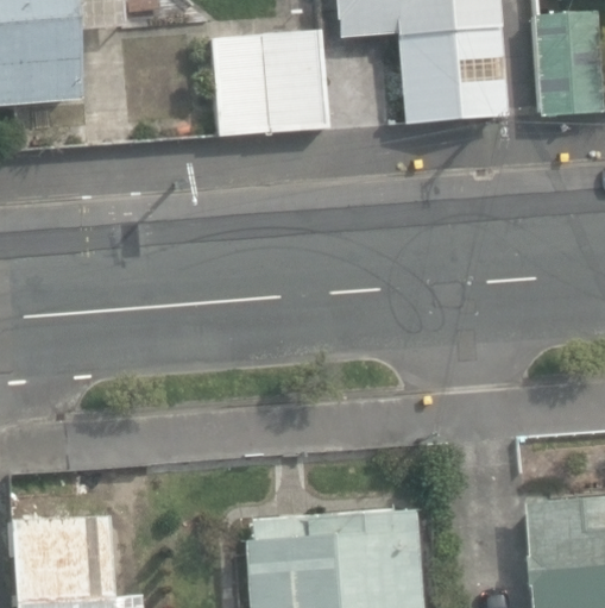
[(0,0),(0,105),(80,100),(71,0),(0,0)]
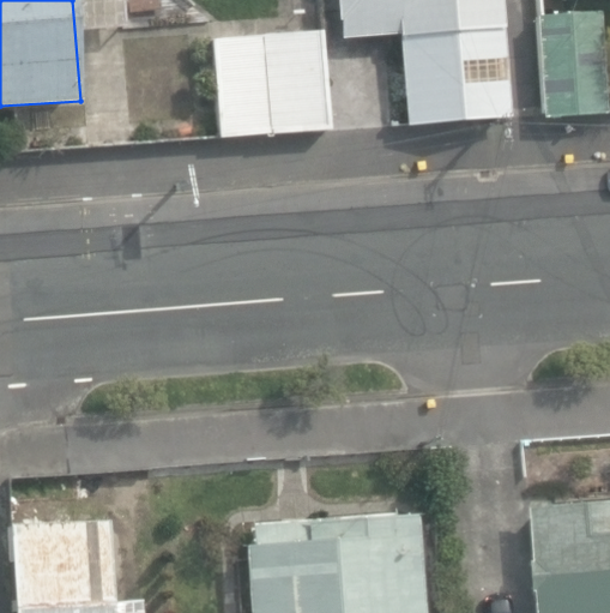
[(338,0),(342,40),(506,26),(502,0),(338,0)]
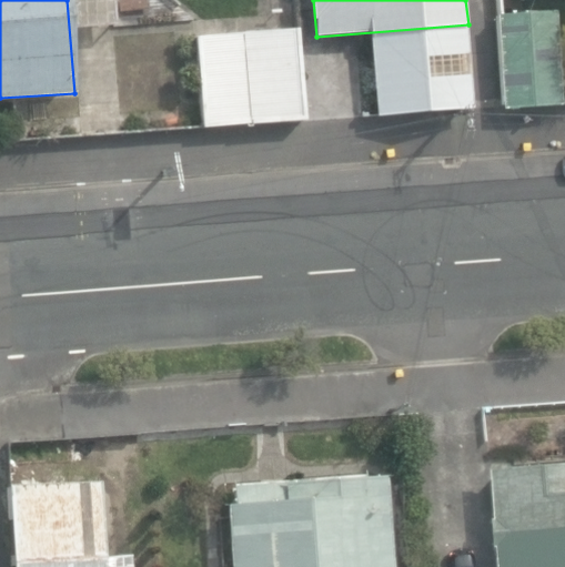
[(496,12),(504,109),(564,103),(557,8),(496,12)]
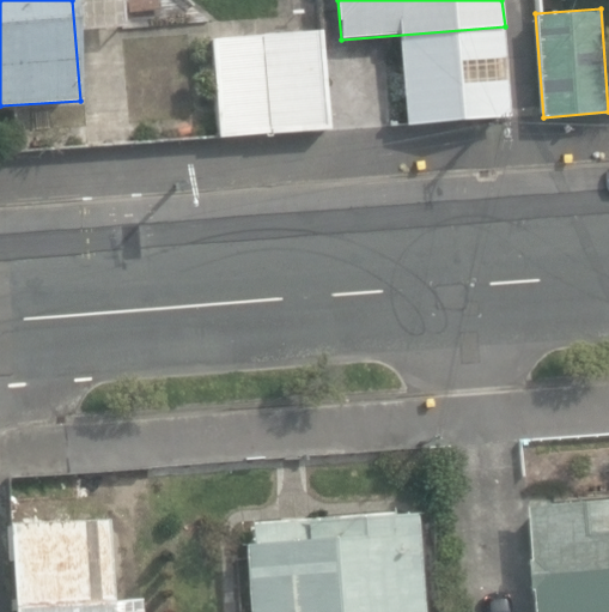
[(213,37),(220,137),(332,128),(323,29),(213,37)]
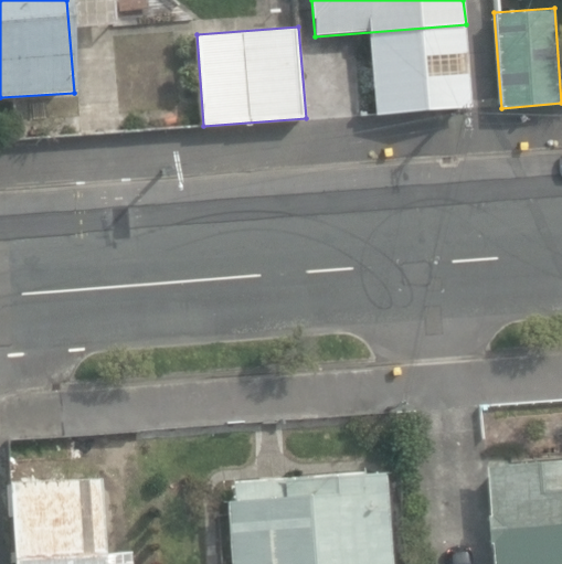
[(14,479),(17,563),(151,563),(147,435),(103,437),(104,476),(14,479)]
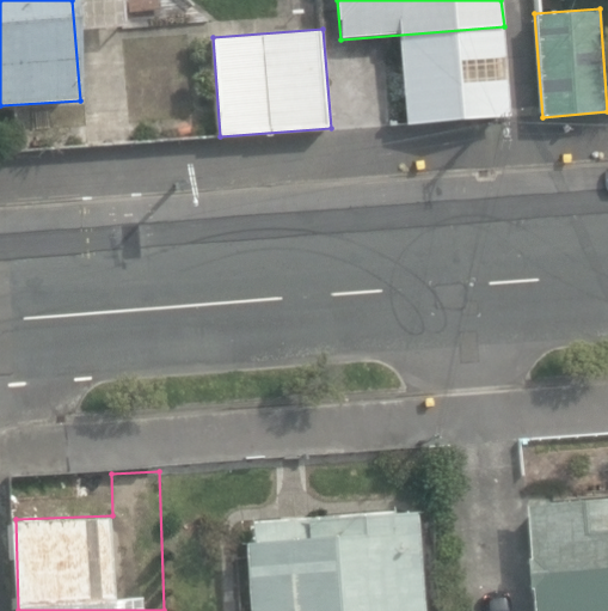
[(607,498),(533,503),(539,610),(607,610),(607,498)]
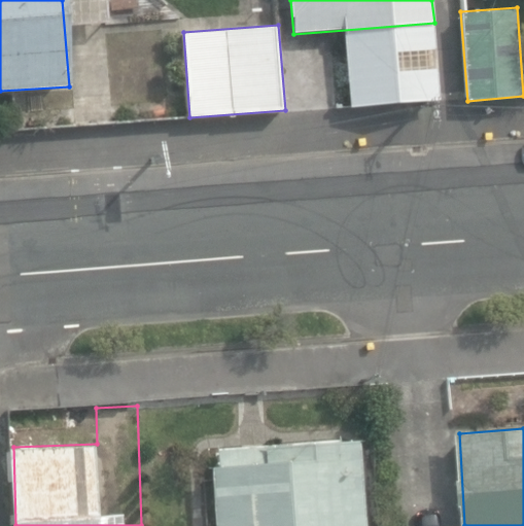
[(367,525),(361,439),(217,448),(218,466),(212,467),(215,525),(367,525)]
